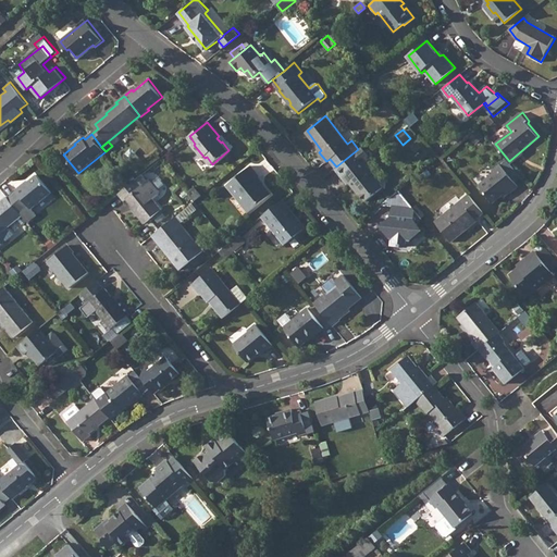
[(358,149),(336,166),(348,183),(350,182),(355,187),(357,187),(367,200),(384,185),(362,159),(369,153),(362,146),(358,149)]
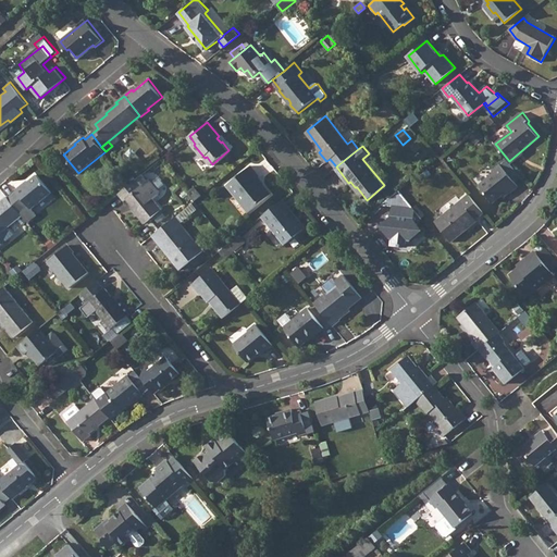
[(511,163),(506,169),(517,182),(522,177),(511,164),(511,163)]
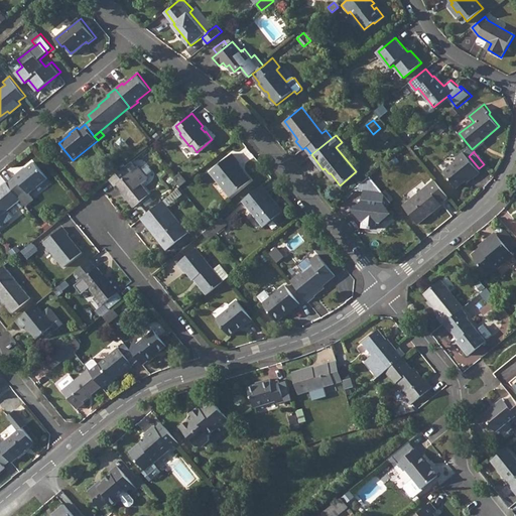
[(479,168),(469,156),(466,152),(458,158),(459,160),(445,171),(458,186),(467,179),(468,180),(473,176),(474,178),(482,172),(479,168)]
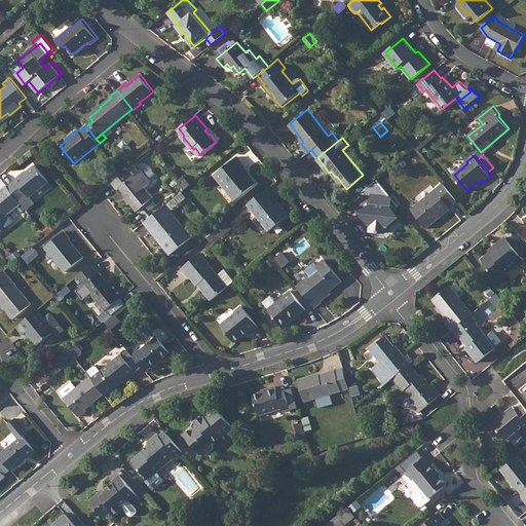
[(237,156),(216,175),(236,199),(257,183),(245,167),(246,165),(237,156)]
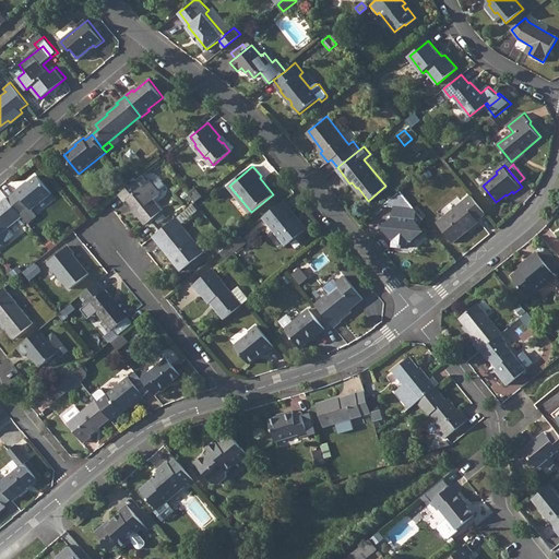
[(132,183),(119,194),(126,202),(128,200),(135,209),(133,210),(145,225),(163,211),(155,201),(161,197),(161,191),(153,181),(150,181),(144,175),(132,183)]
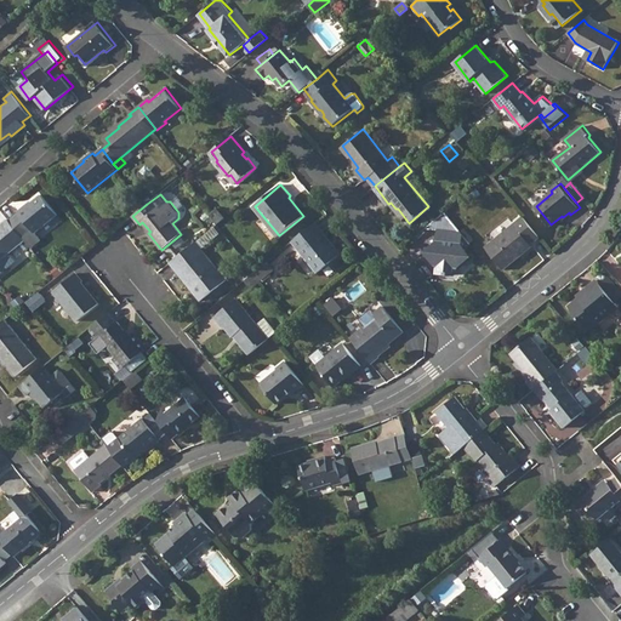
[(20,214),(11,221),(27,240),(33,248),(43,239),(36,233),(60,215),(43,195),(28,206),(27,205),(20,212),(20,214)]
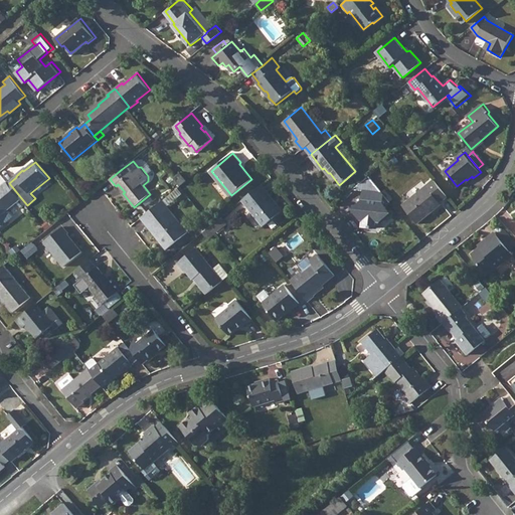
[(382,191),(369,176),(352,190),(363,191),(362,203),(354,209),(364,221),(364,227),(377,227),(377,221),(388,212),(383,205),(387,202),(389,200),(384,194),(382,191)]
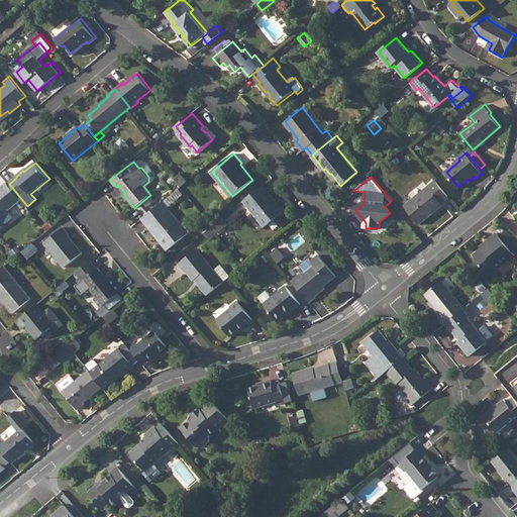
[(451,198),(437,181),(405,206),(420,226),(434,215),(433,213),(446,202),(451,198)]
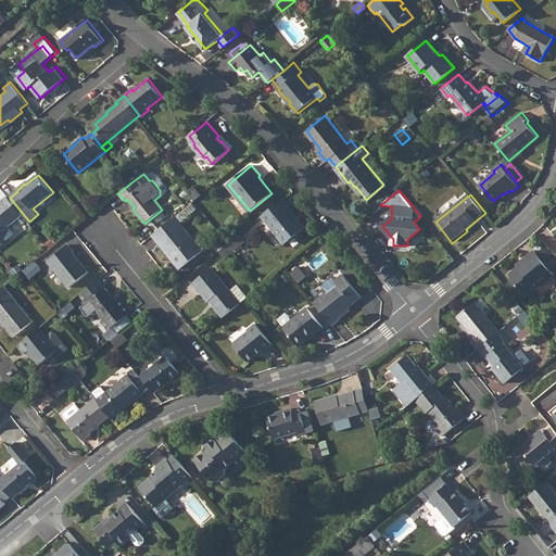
[(10,198),(9,197),(0,202),(0,235),(24,215),(10,198)]
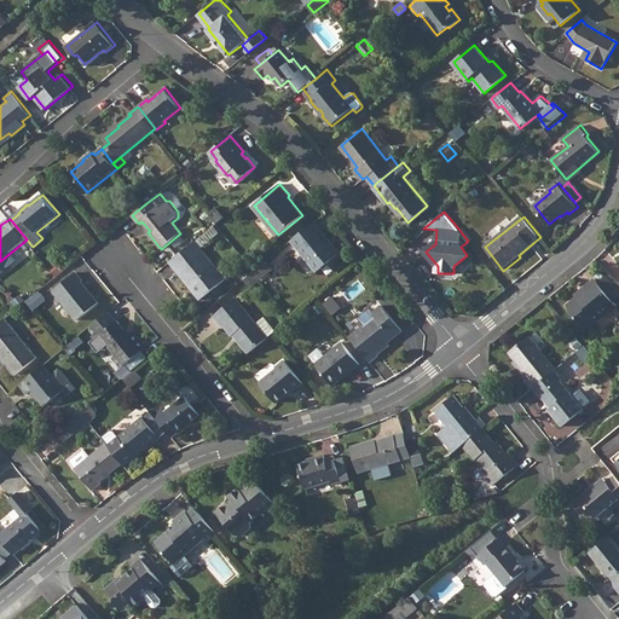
[(314,223),(293,241),(317,271),(337,254),(327,241),(328,239),(314,223)]
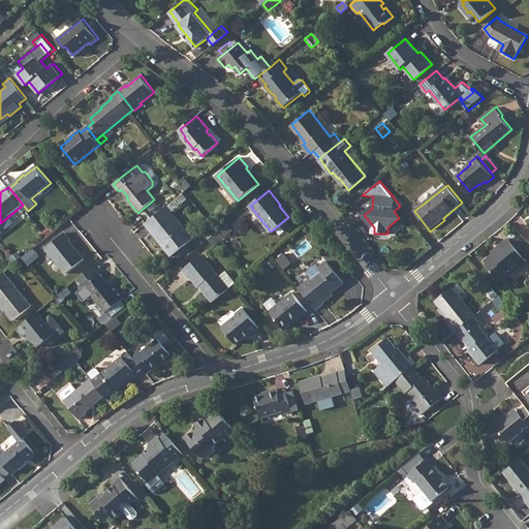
[(167,206),(146,224),(172,255),(192,237),(167,206)]
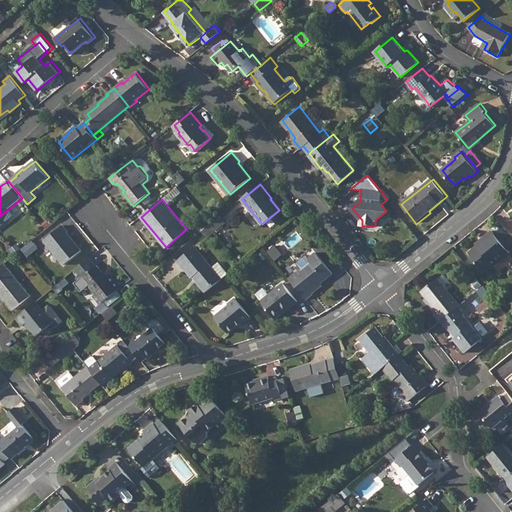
[(385,201),(381,204),(386,211),(390,207),(385,201)]
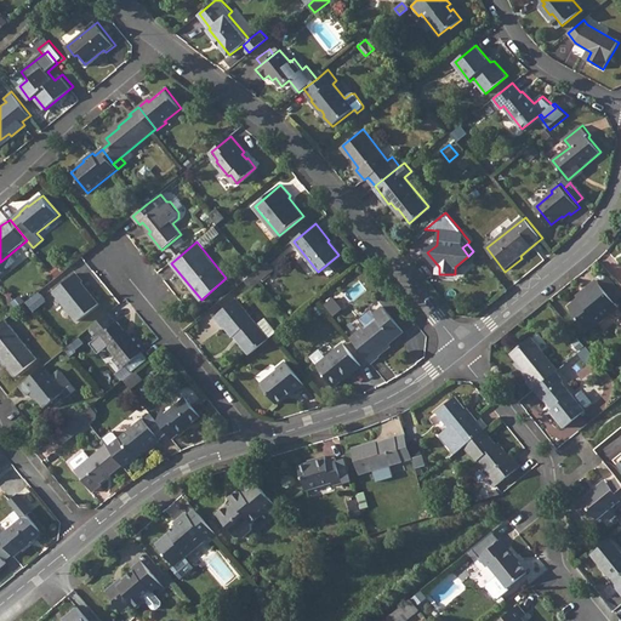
[(256,272),(245,281),(250,289),(262,279),(256,272)]
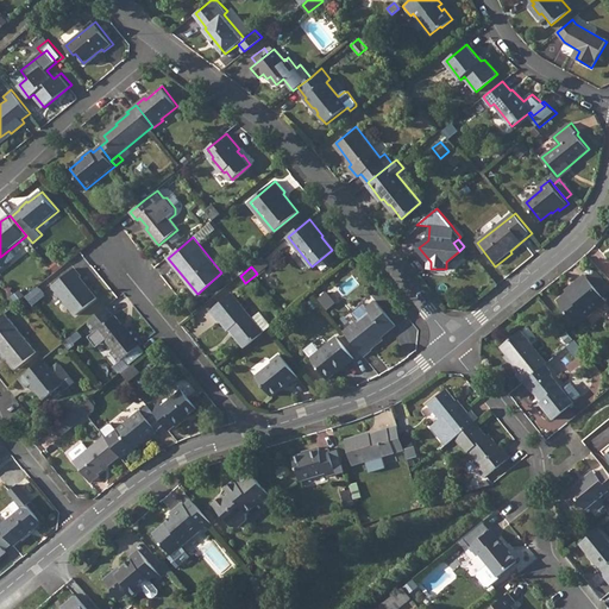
[(75,268),(52,284),(75,313),(96,296),(89,287),(88,287),(85,283),(86,282),(80,275),(81,274),(75,268)]
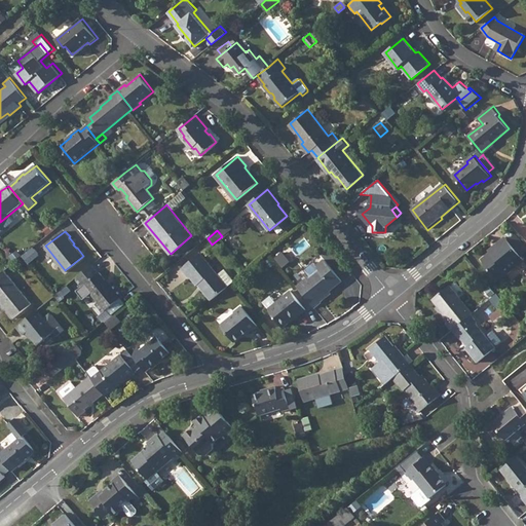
[(525,246),(517,235),(510,240),(522,257),(525,253),(525,246)]
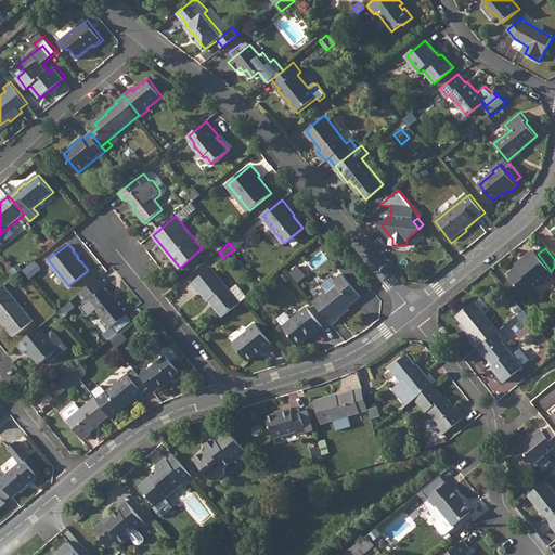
[(526,261),(518,268),(510,274),(527,296),(554,274),(551,271),(538,254),(534,249),(524,259),(526,261)]
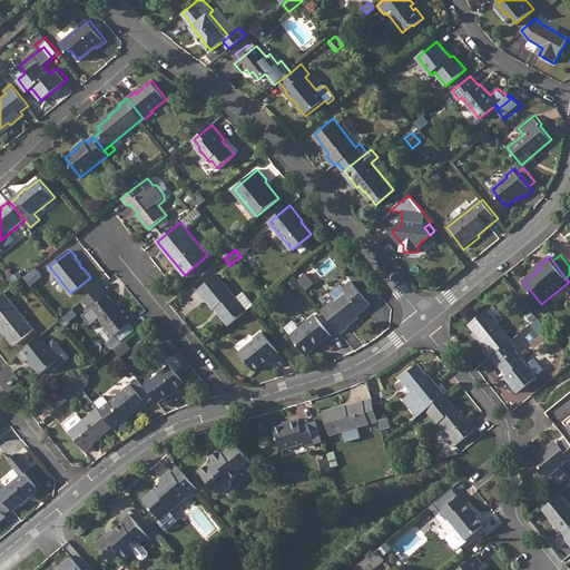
[(218,312),(229,325),(248,311),(237,297),(217,273),(197,290),(205,301),(207,300),(214,307),(217,305),(220,310),(218,312)]
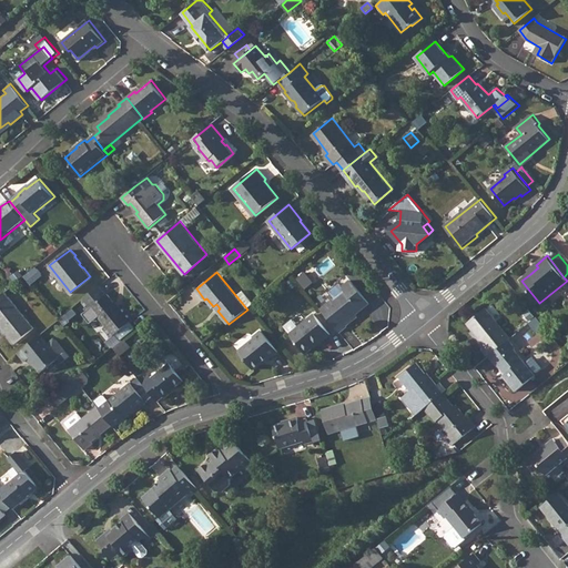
[(345,292),(322,310),(336,327),(341,333),(347,326),(346,323),(369,304),(352,281),(342,288),(345,292)]
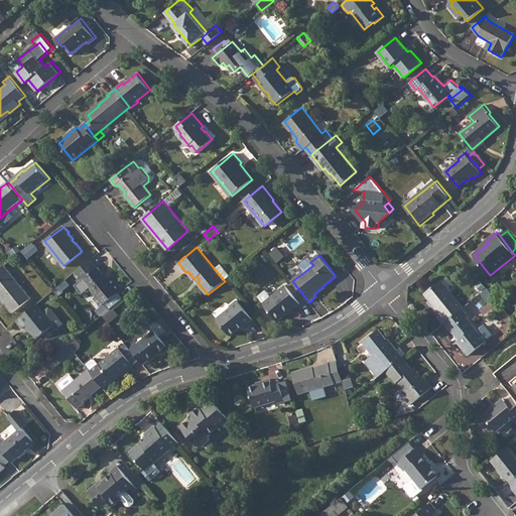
[(90,260),(74,273),(87,289),(90,287),(96,295),(93,297),(101,306),(122,289),(111,275),(107,279),(97,267),(97,268),(90,260)]
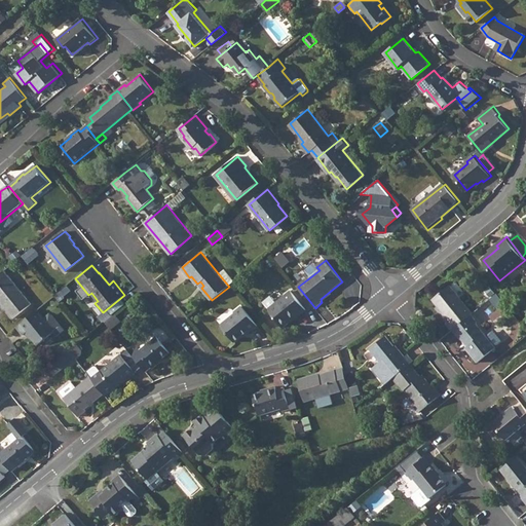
[(226,268),(219,274),(229,287),(233,283),(235,280),(226,268)]
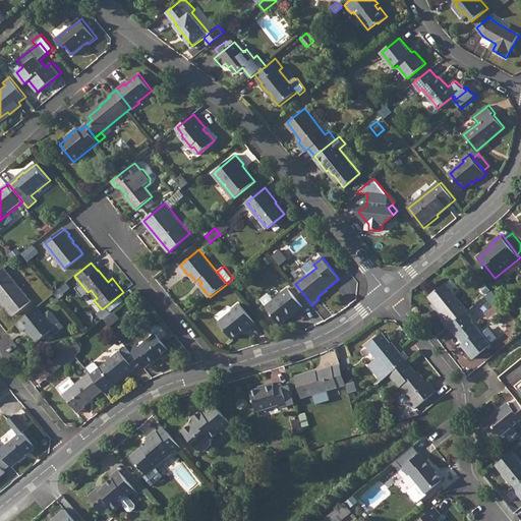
[(10,275),(0,283),(0,297),(13,314),(32,300),(10,275)]
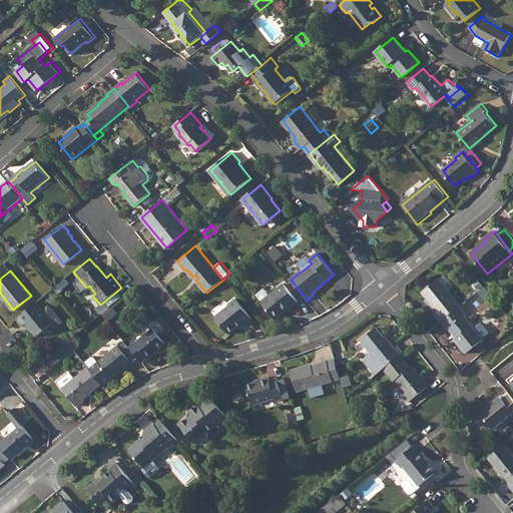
[(435,316),(440,323),(442,322),(460,307),(461,306),(439,279),(422,293),(438,313),(435,316)]
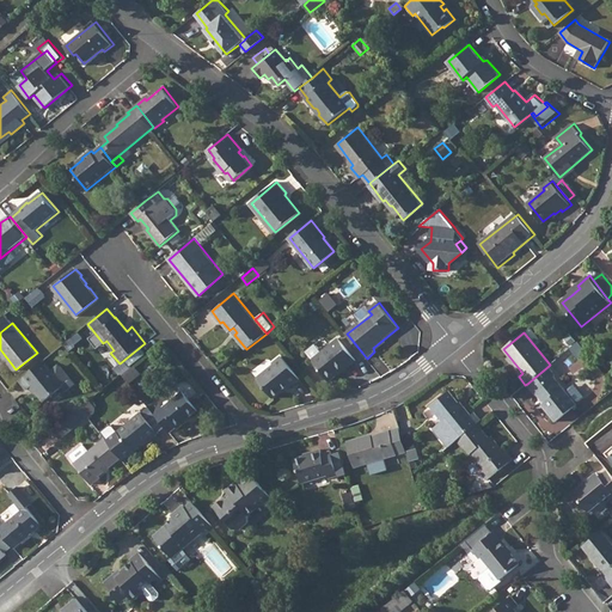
[(338,338),(312,360),(329,380),(340,372),(338,369),(344,365),(347,367),(355,360),(338,338)]
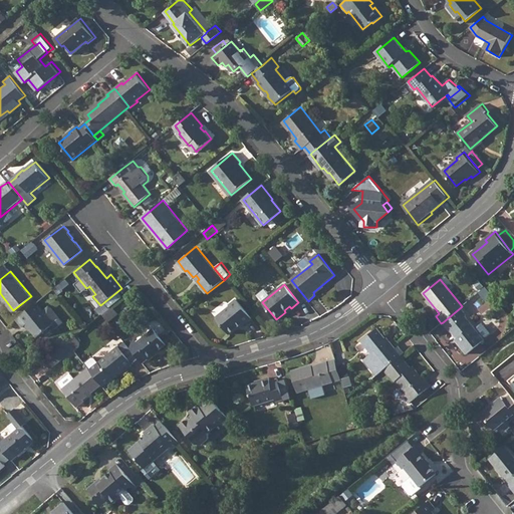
[(231,305),(217,316),(230,333),(244,321),(246,323),(252,317),(237,298),(229,303),(231,305)]
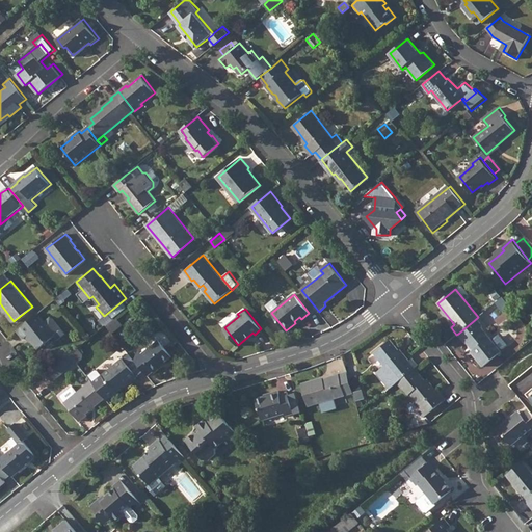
[(37,313),(18,329),(24,338),(28,334),(33,339),(32,340),(40,348),(56,335),(37,313)]
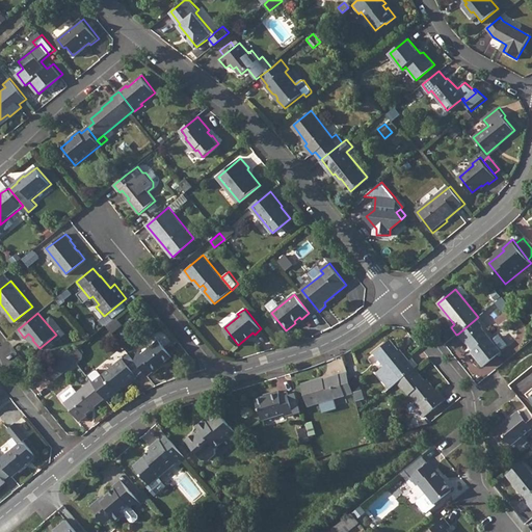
[(45,321),(56,335),(54,337),(57,340),(67,333),(53,317),(50,317),(45,321)]
